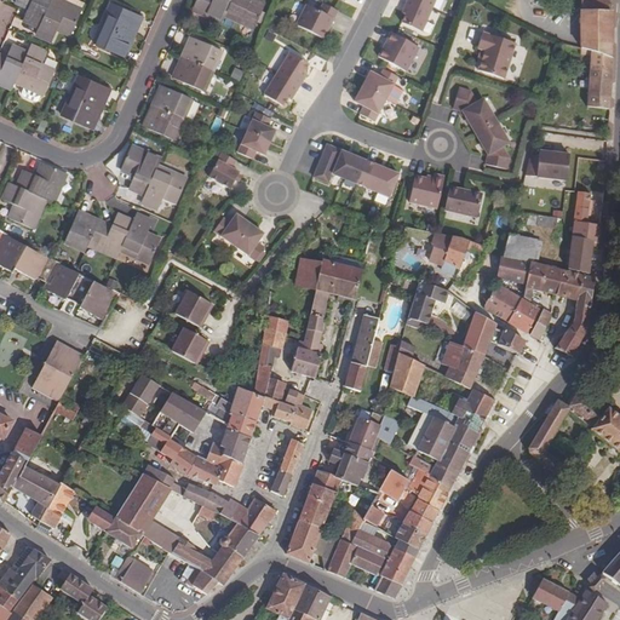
[(23,19),(39,26),(49,0),(15,0),(15,1),(28,7),(23,19)]
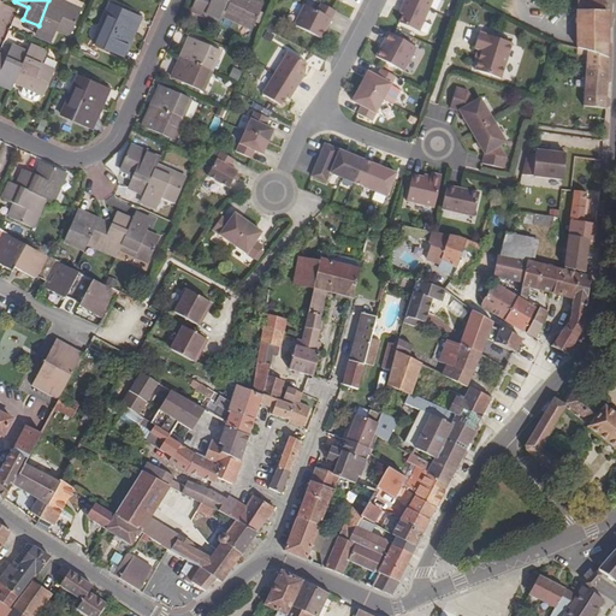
[(69,35),(81,10),(58,0),(48,0),(39,25),(35,33),(52,40),(57,29),(69,35)]
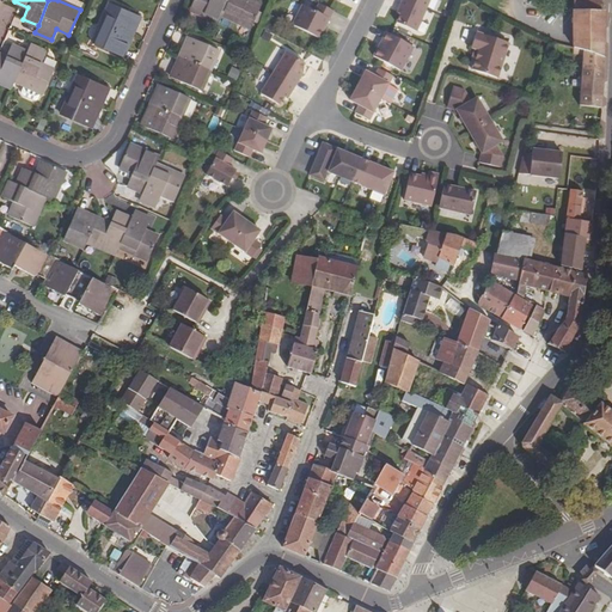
[(79,0),(57,0),(80,10),(80,11),(84,2),(79,0)]
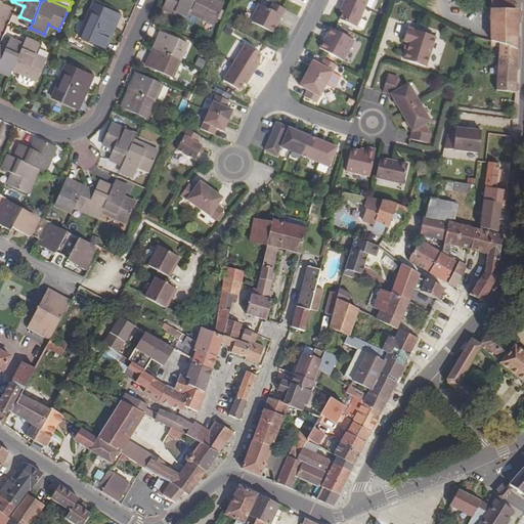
[(189,13),(194,0),(166,0),(163,8),(187,19),(189,13)]
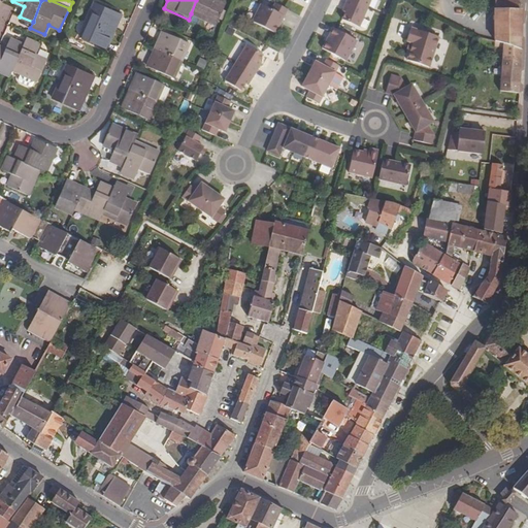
[(213,0),(196,0),(191,13),(216,25),(225,5),(213,0)]
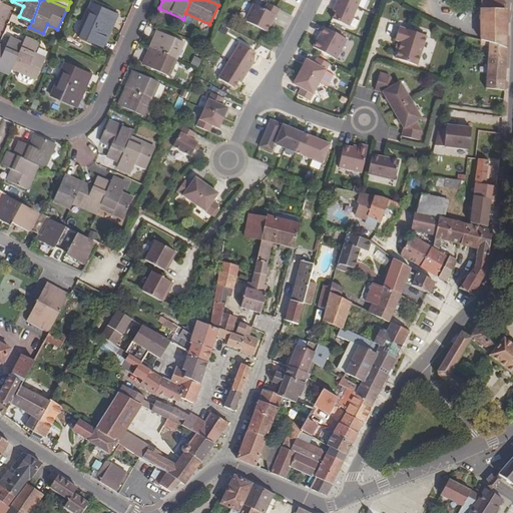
[(358,0),(335,0),(331,10),(333,11),(330,18),(346,26),(358,0)]
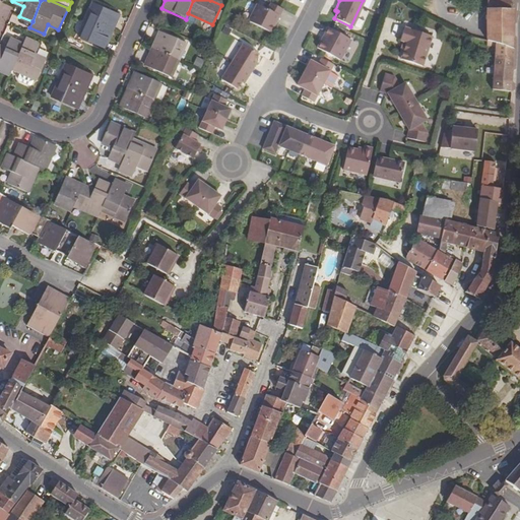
[(489,0),(490,11),(509,11),(509,0),(489,0)]
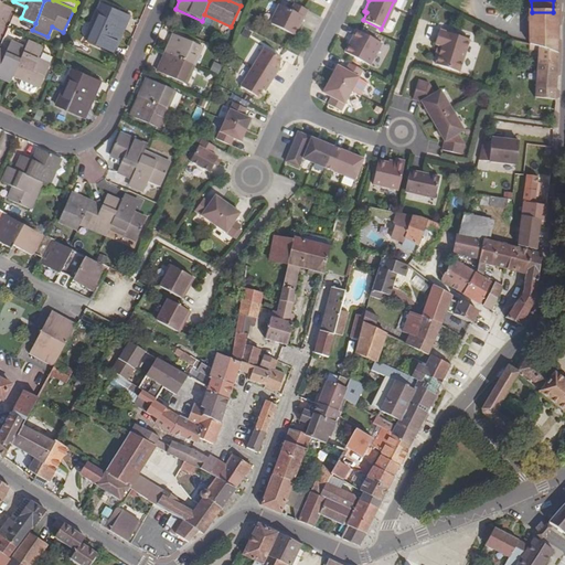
[(94,21),(120,33),(128,14),(102,3),(94,21)]
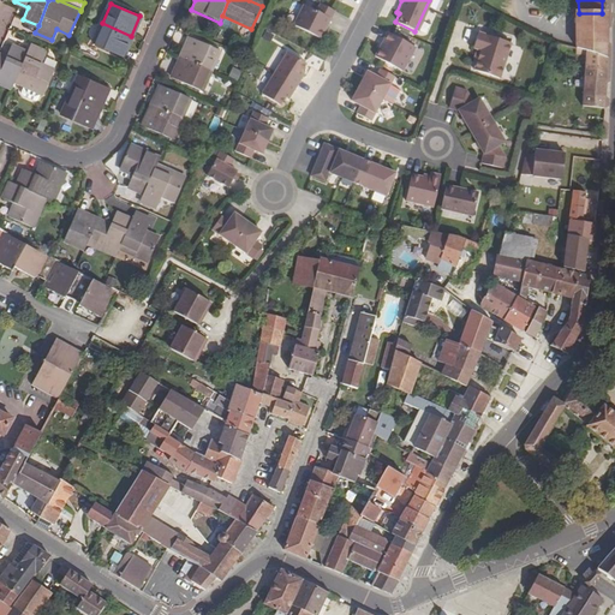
[(333,12),(317,5),(314,12),(300,6),(291,25),(317,39),(323,27),(324,28),(333,12)]
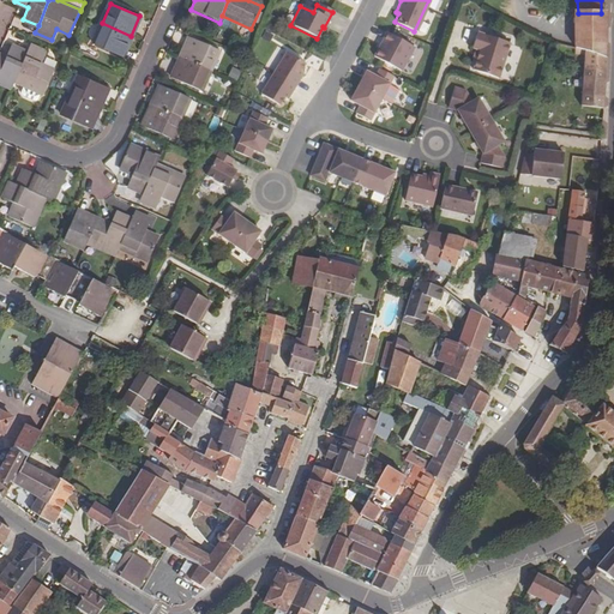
[(575,46),(575,48),(585,52),(606,59),(606,12),(601,13),(578,13),(576,13),(575,46)]
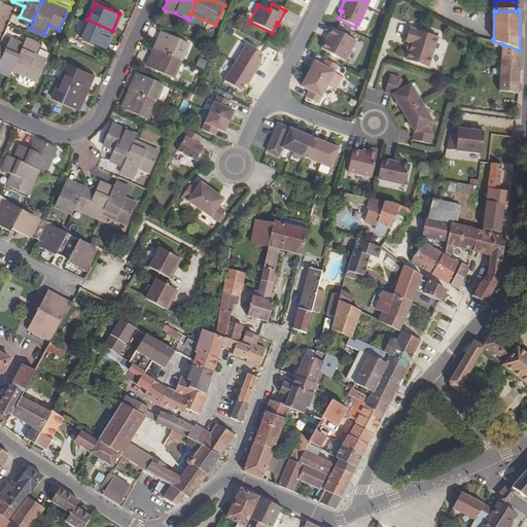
[(104,48),(112,31),(88,20),(79,37),(104,48)]
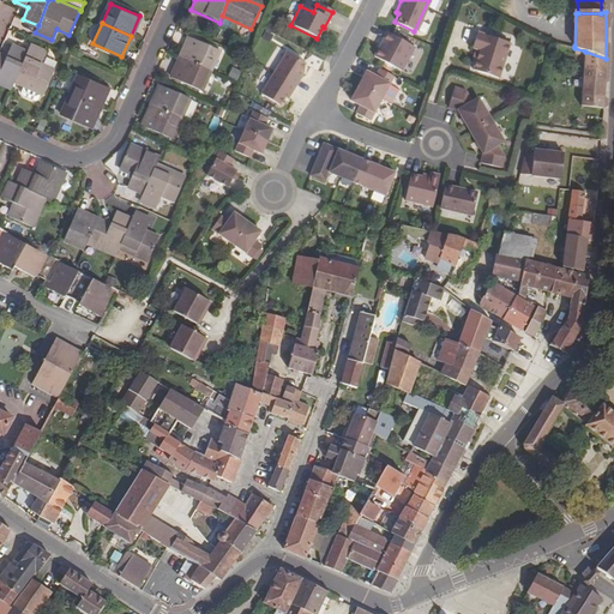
[(401,72),(413,47),(384,34),(380,42),(383,43),(378,52),(377,50),(373,59),(401,72)]
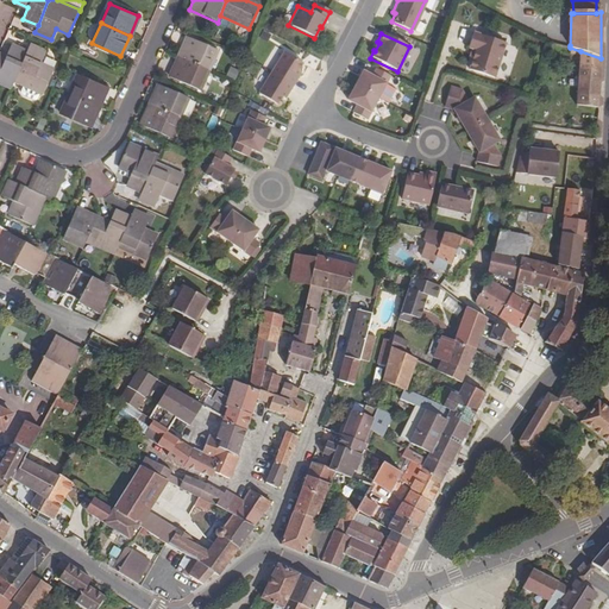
[(507,44),(475,33),(469,49),(472,50),(476,51),(473,60),(470,70),(495,79),(507,44)]
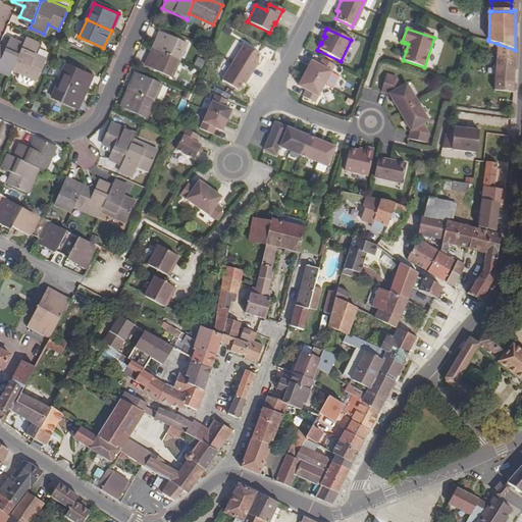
[(161,33),(154,50),(178,61),(187,43),(161,33)]
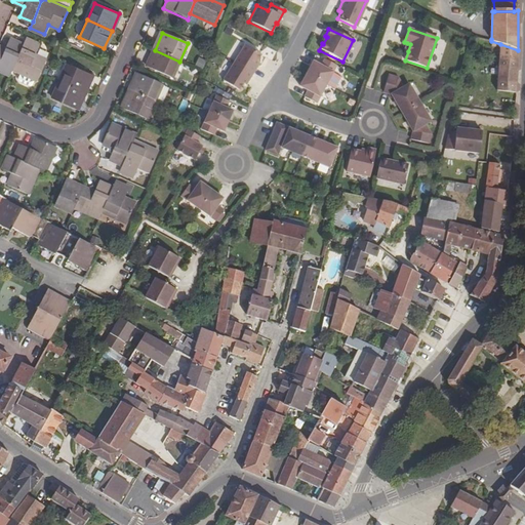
[(39,45),(25,38),(22,44),(11,69),(36,80),(45,61),(35,55),(39,45)]
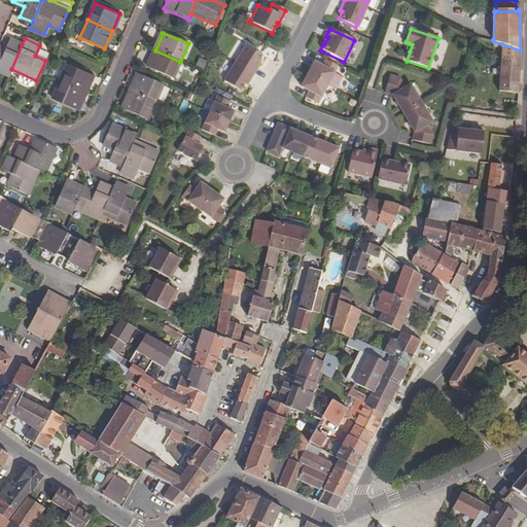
[(11,69),(22,44),(9,39),(4,49),(0,47),(0,71),(9,75),(11,69)]
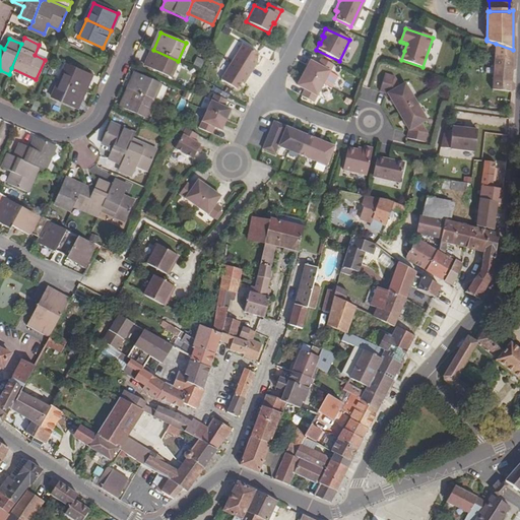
[(511,92),(513,50),(496,44),(492,90),(511,92)]
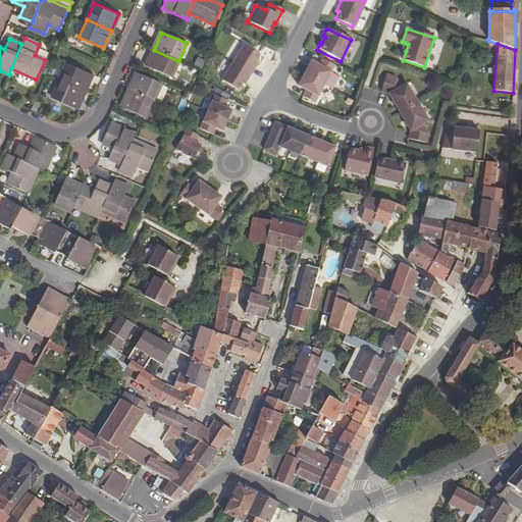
[(258,55),(242,45),(220,81),(236,91),(240,84),(243,86),(256,63),(254,61),(258,55)]
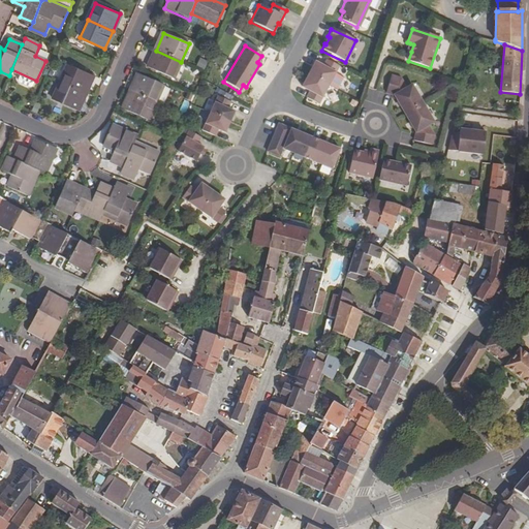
[(267,47),(262,55),(276,61),(280,52),(267,47)]
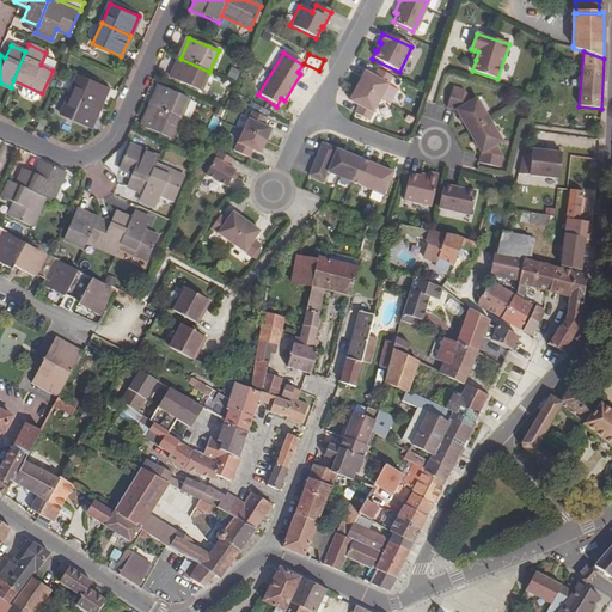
[(209,72),(181,59),(171,79),(201,92),(209,72)]
